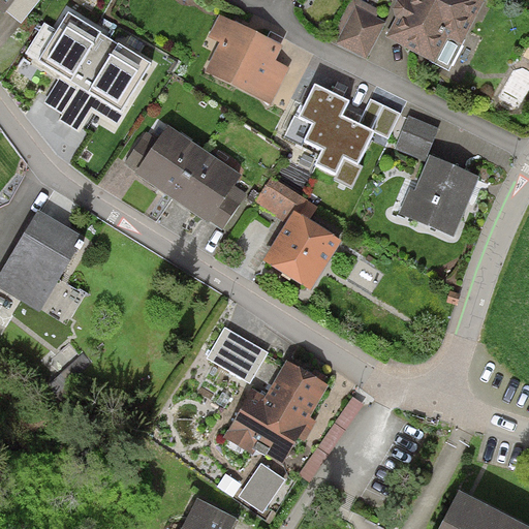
[(481,0),(409,0),(391,37),(433,60),(446,34),(461,41),(481,0)]
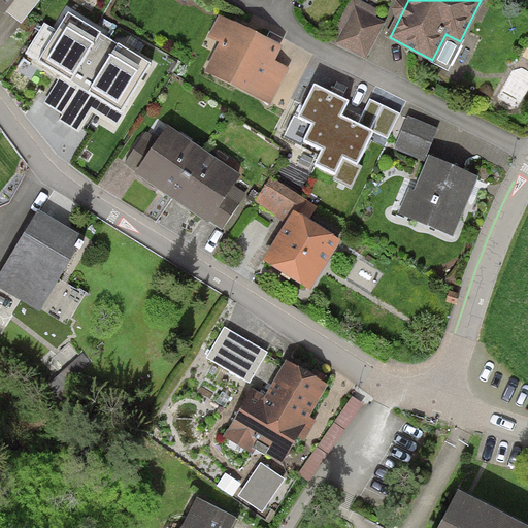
[(385,23),(353,7),(335,42),(367,58),(385,23)]
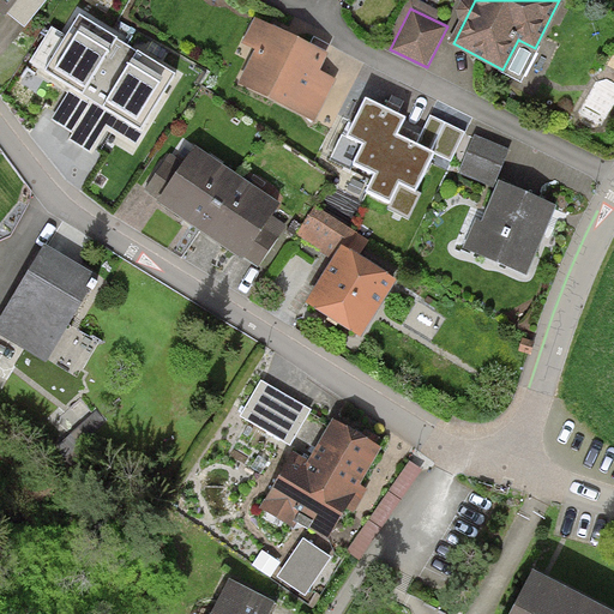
[(175,72),(80,13),(46,68),(142,127),(175,72)]
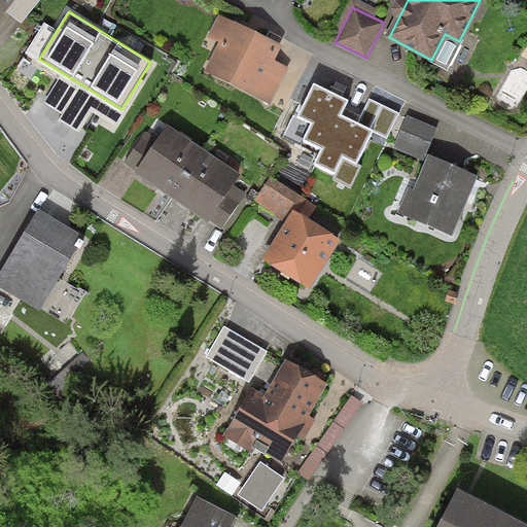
[(255,94),(276,50),(230,29),(209,72),(255,94)]
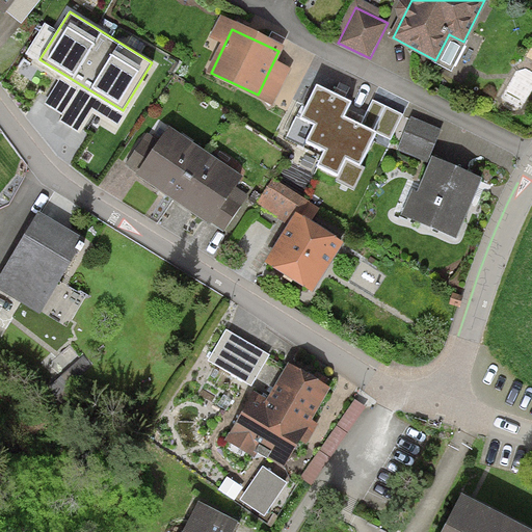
[(350,100),(317,83),(301,115),(316,123),(309,139),(326,149),(319,163),(338,173),(336,179),(355,188),(366,166),(361,164),(378,130),(344,113),(350,100)]
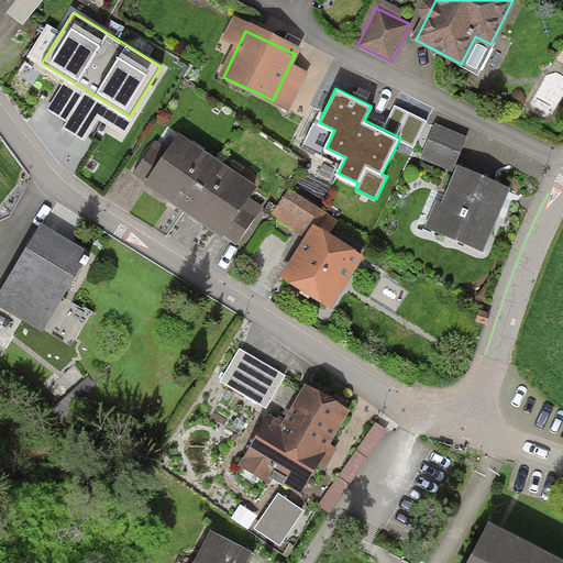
[(466,136),(434,123),(420,157),(452,170),(466,136)]
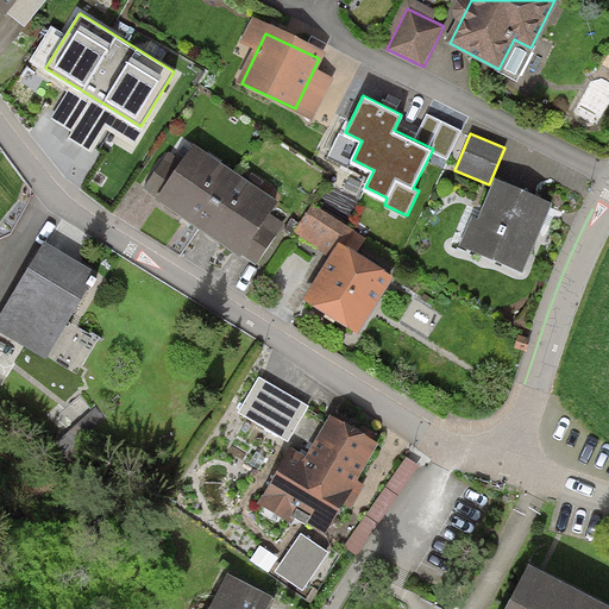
[(270,206),(193,156),(162,202),(239,253),(270,206)]
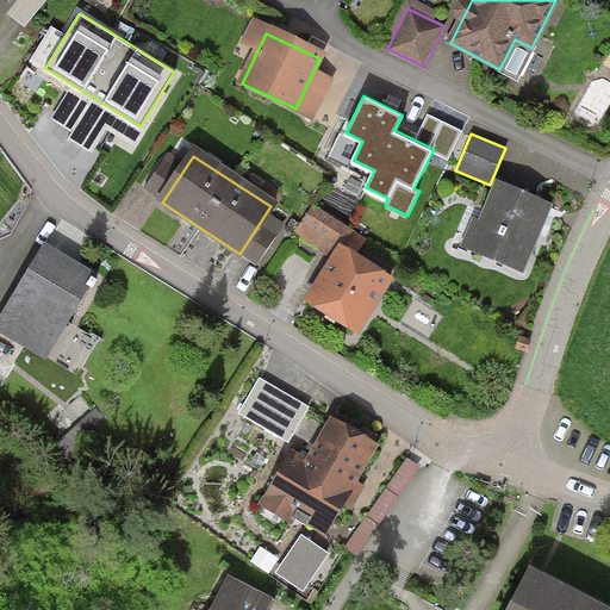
[(545,209),(498,190),(474,248),(521,267),(545,209)]
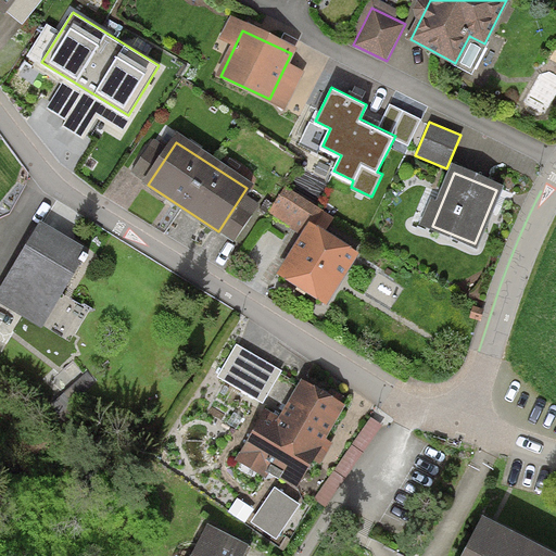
[(324,210),(285,186),(268,212),(302,234),(277,273),(327,304),(361,251),(316,223),(324,210)]
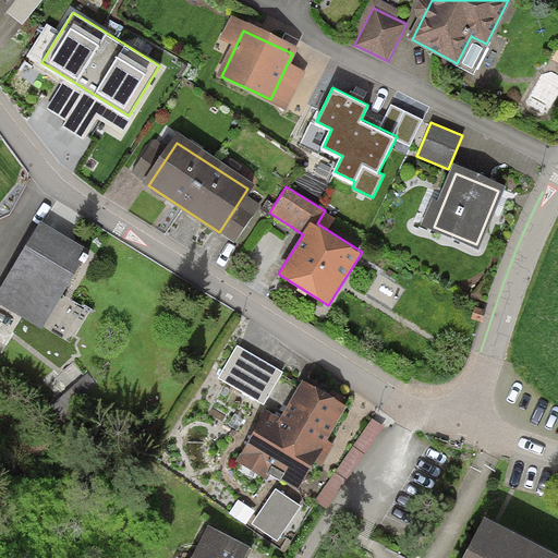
[(82,255),(41,231),(0,301),(0,303),(39,327),(82,255)]
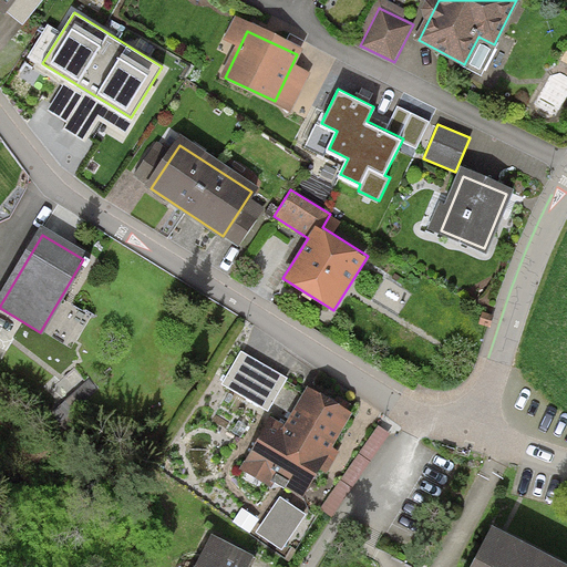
[(346,418),(307,395),(282,440),(269,432),(250,465),(302,494),(346,418)]
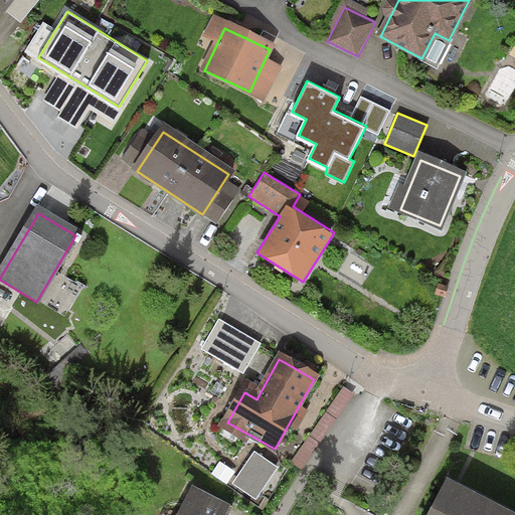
[(277,468),(253,451),(232,482),(255,498),(277,468)]
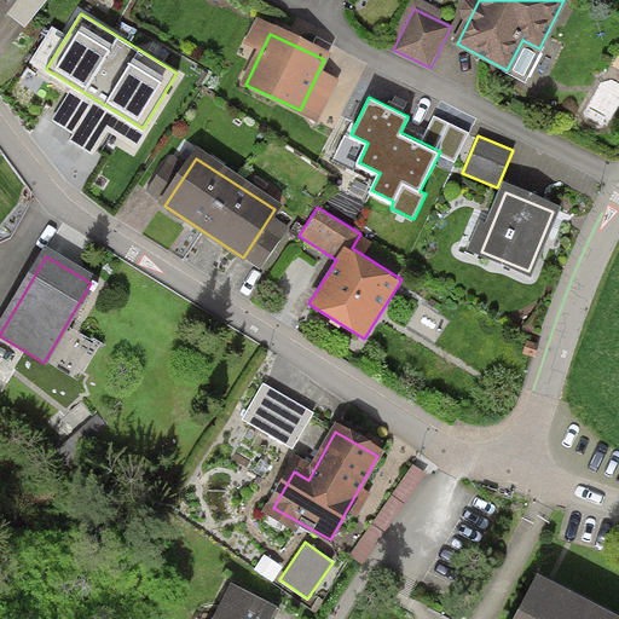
[(599,618),(539,588),(522,618),(599,618)]
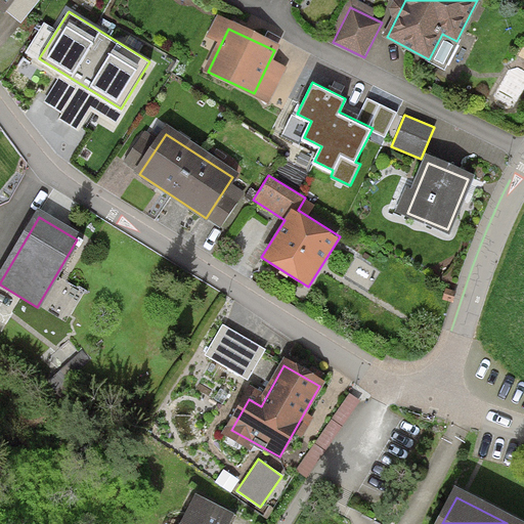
[(225,523),(229,518),(195,501),(184,523),(225,523)]
